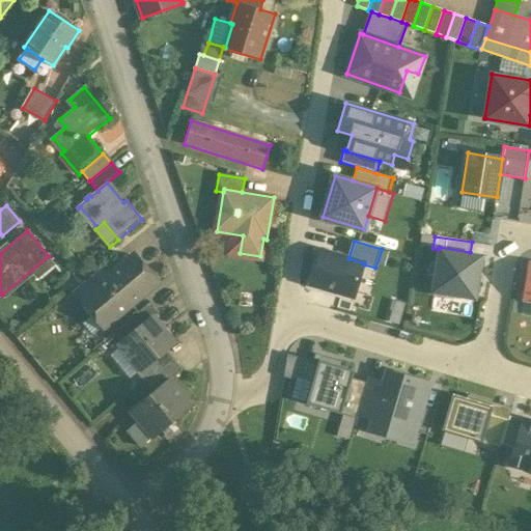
[(439,249),(431,294),(477,301),(484,254),(470,252),(439,247),(439,249)]
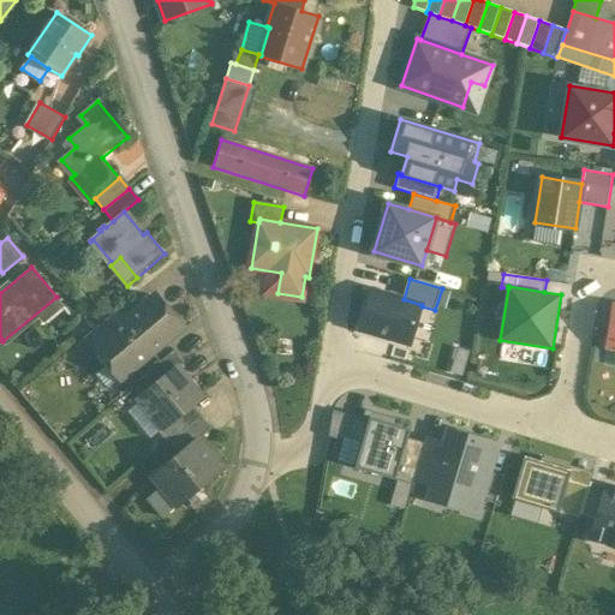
[(422,306),(422,305),(404,299),(374,291),(362,329),(410,344),(422,306)]
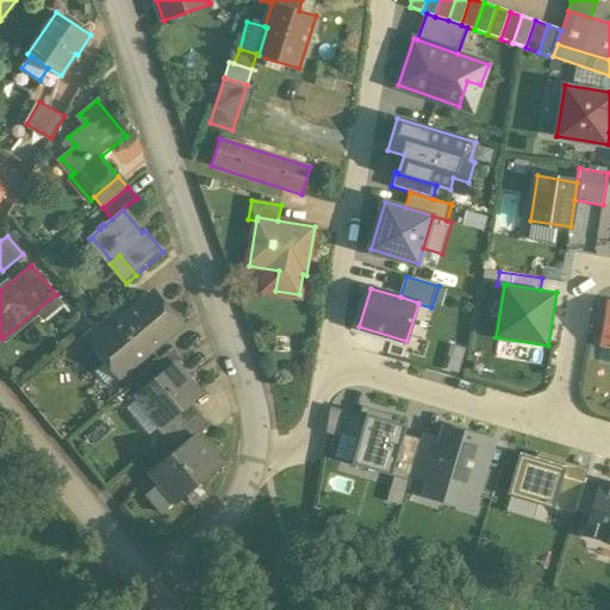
[(126,317),(97,343),(105,353),(101,355),(110,366),(113,362),(120,372),(119,373),(120,374),(123,373),(122,372),(178,325),(179,325),(180,324),(179,323),(179,324),(173,318),(173,312),(166,302),(160,302),(155,296),(155,294),(154,293),(153,294),(154,296),(126,317)]
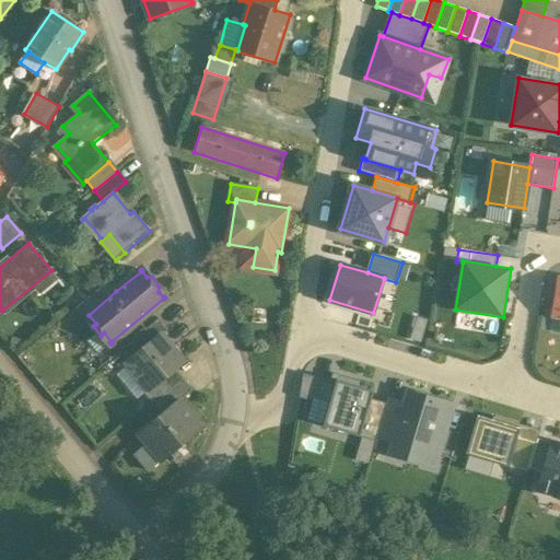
[(108,281),(80,305),(89,315),(116,291),(108,281)]
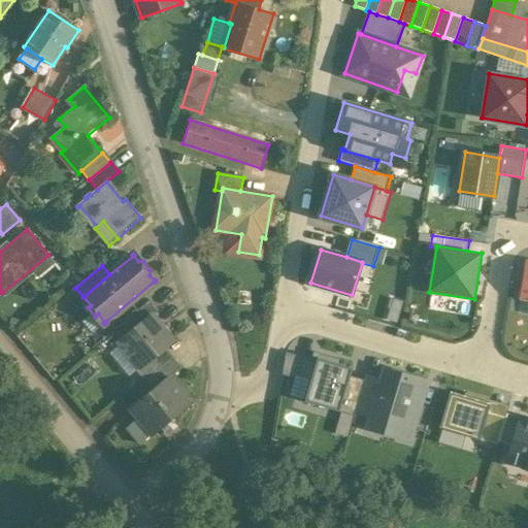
[(150,300),(131,316),(138,326),(152,315),(153,316),(158,310),(150,300)]
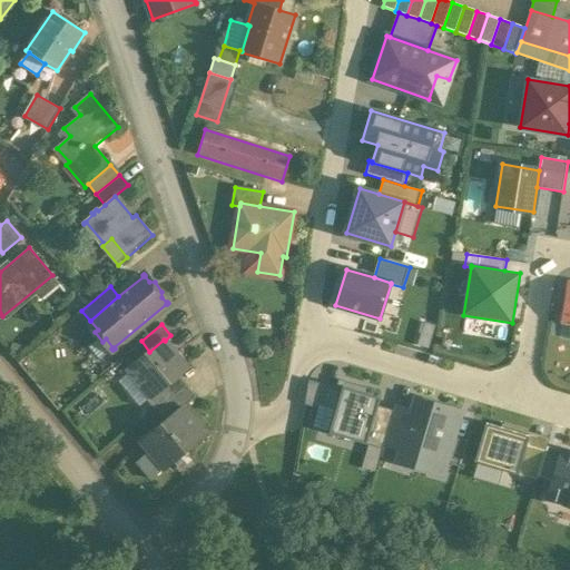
[(149,352),(129,369),(151,395),(153,396),(178,374),(186,367),(165,341),(164,340),(149,352)]
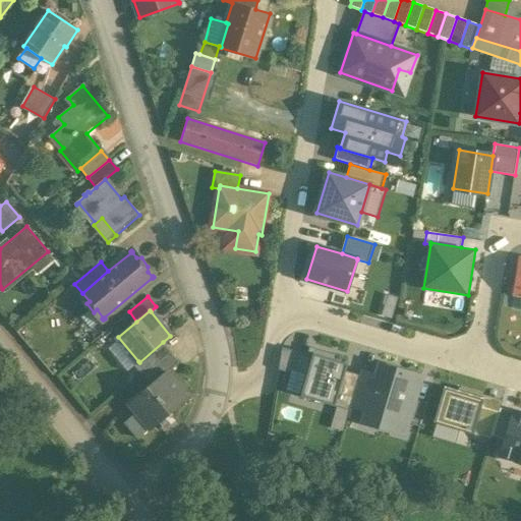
[(163,342),(139,362),(138,361),(134,365),(142,375),(170,352),(163,342)]
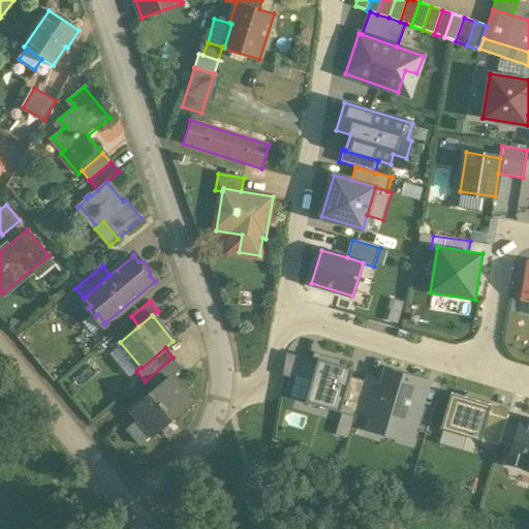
[(287,352),(283,375),(294,379),(301,358),(287,352)]
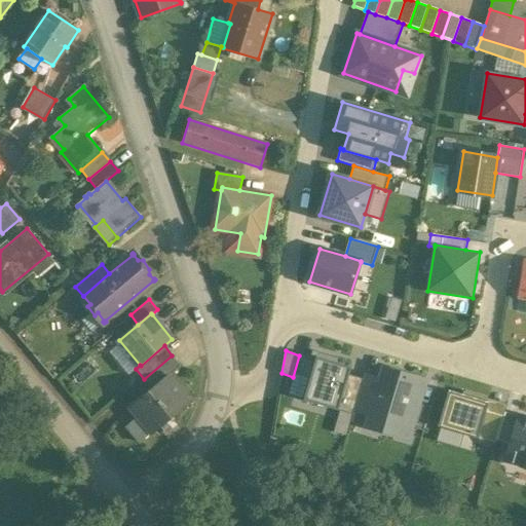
[(172,355),(144,379),(151,388),(167,375),(170,376),(181,366),(172,355)]
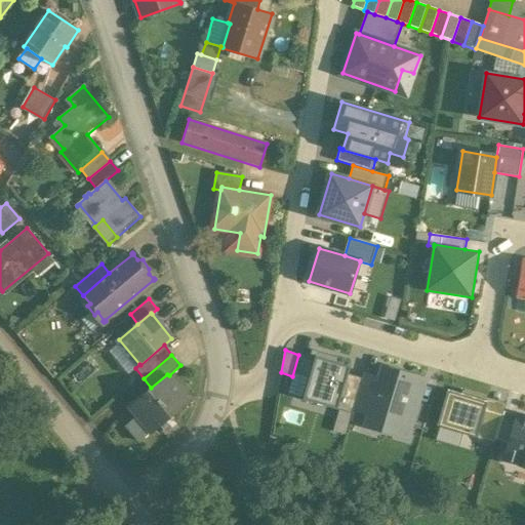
[(349,374),(351,366),(316,355),(303,399),(338,409),(349,374)]
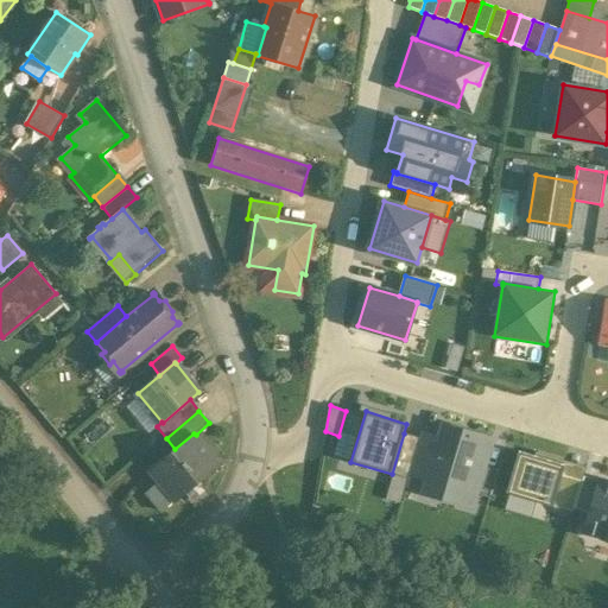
[(439,438),(428,480),(445,485),(441,498),(473,507),(476,493),(485,467),(493,438),(444,424),(439,438)]
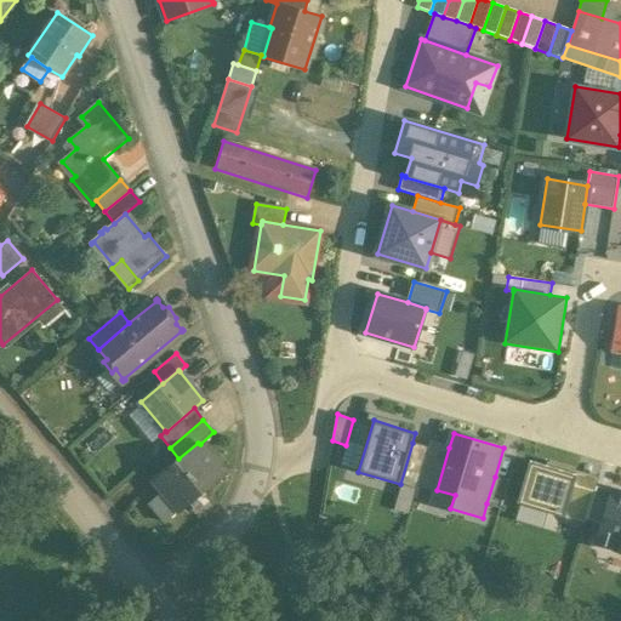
[(419,484),(437,490),(449,448),(431,442),(429,448),(419,484)]
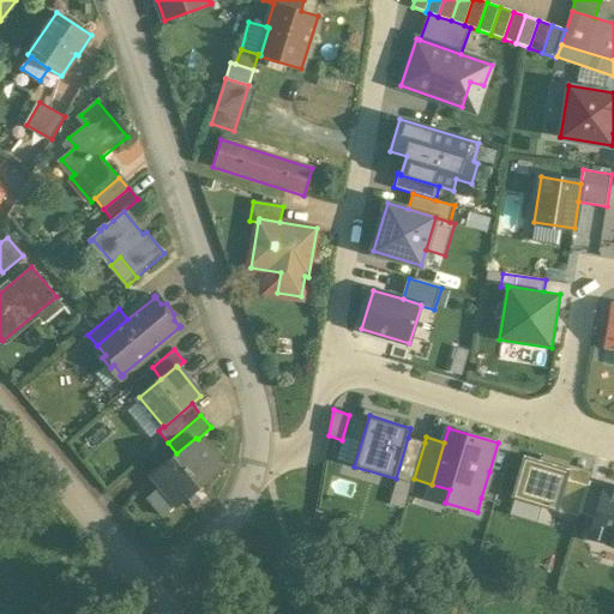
[(176,453),(152,474),(163,488),(178,505),(222,469),(198,439),(196,438),(176,453)]
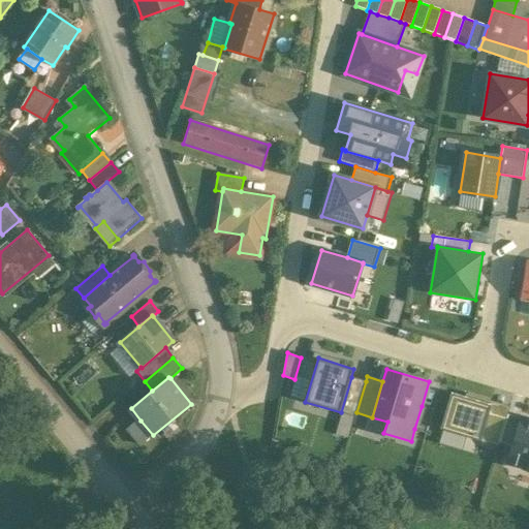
[(351,377),(341,412),(355,416),(356,412),(366,381),(351,377)]
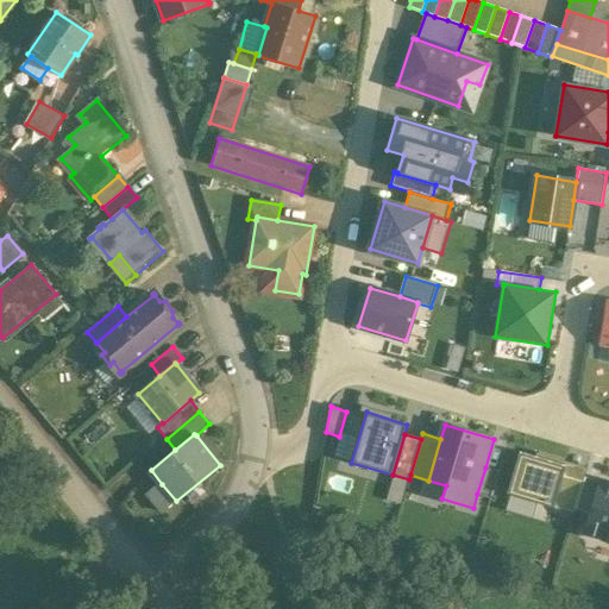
[(520,452),(508,494),(510,494),(538,502),(554,507),(564,476),(566,466),(535,457),(520,452)]
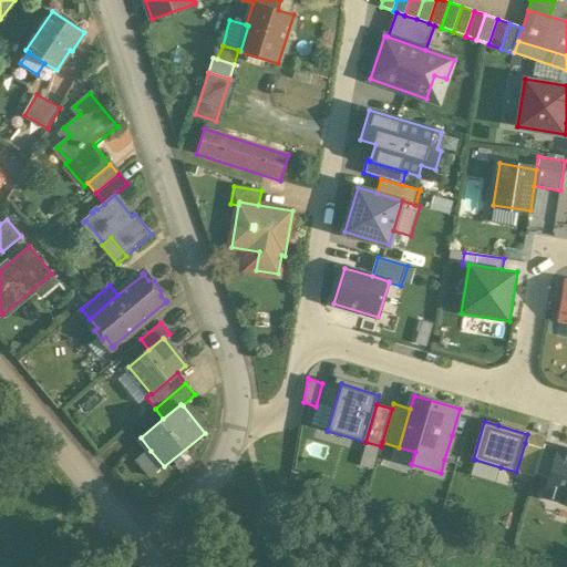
[(525,443),(544,449),(545,444),(547,435),(500,421),(498,425),(527,434),(525,443)]
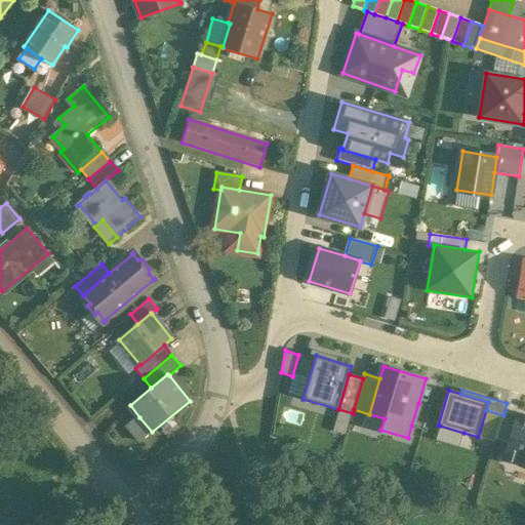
[(418,403),(411,426),(423,430),(431,406),(418,403)]
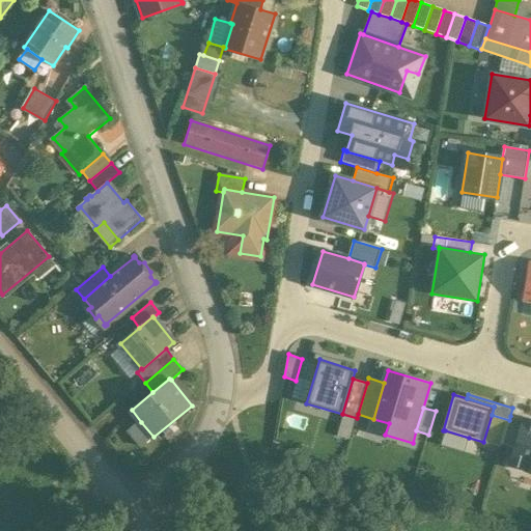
[(492,415),(483,442),(501,448),(502,444),(509,420),(492,415)]
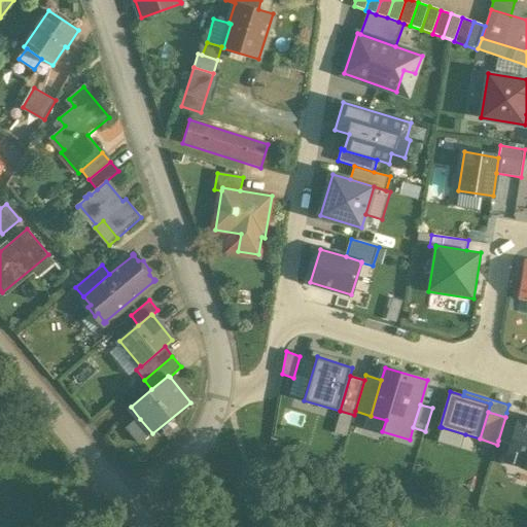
[(498,441),(511,444),(519,416),(506,413),(505,417),(498,441)]
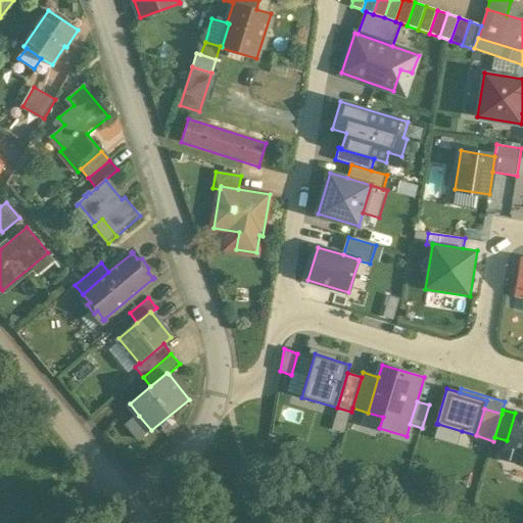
[(522,413),(515,411),(515,413),(507,440),(501,458),(517,463),(516,464),(522,465),(522,413)]
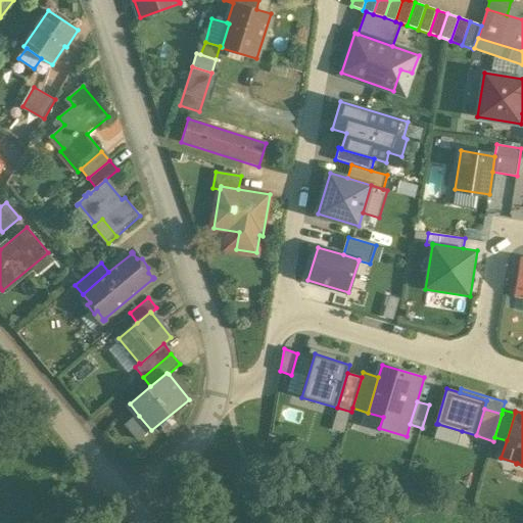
[(127,425),(139,441),(151,430),(139,416),(127,425)]
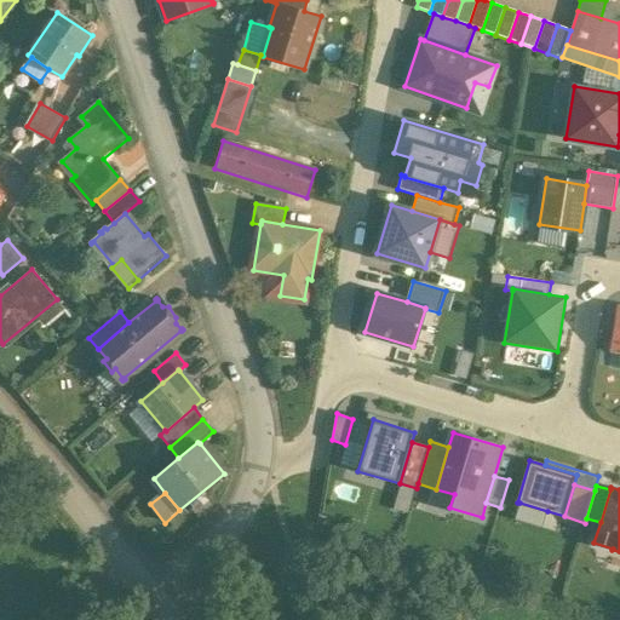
[(547,511),(520,503),(515,520),(543,528),(547,511)]
